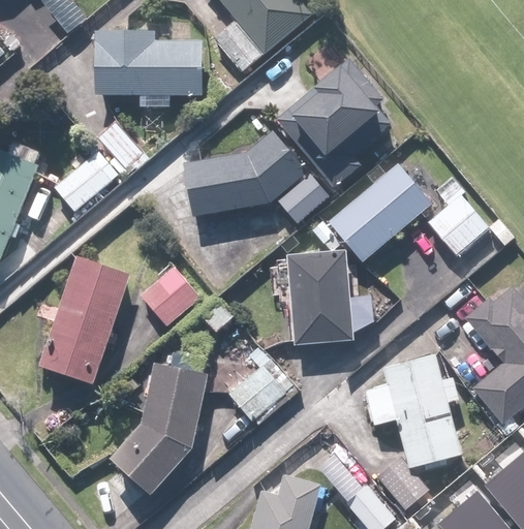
[(218,0),(237,22),(213,40),(241,73),(264,54),(310,14),(298,0),(218,0)]
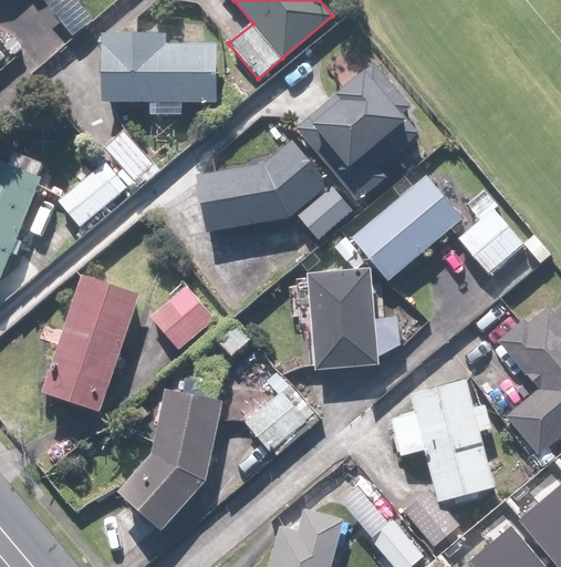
[(105,100),(149,101),(149,114),(180,115),(182,102),(217,104),(219,45),(166,43),(166,33),(107,31),(107,44),(105,100)]
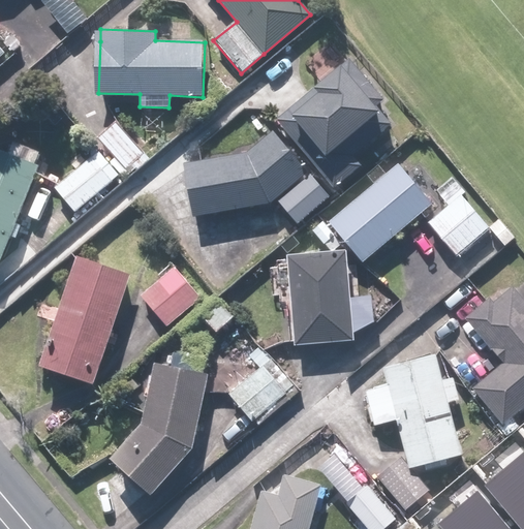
[(344,145),(384,110),(379,103),(384,98),(347,56),(302,96),(274,121),(334,189),(362,164),(344,145)]
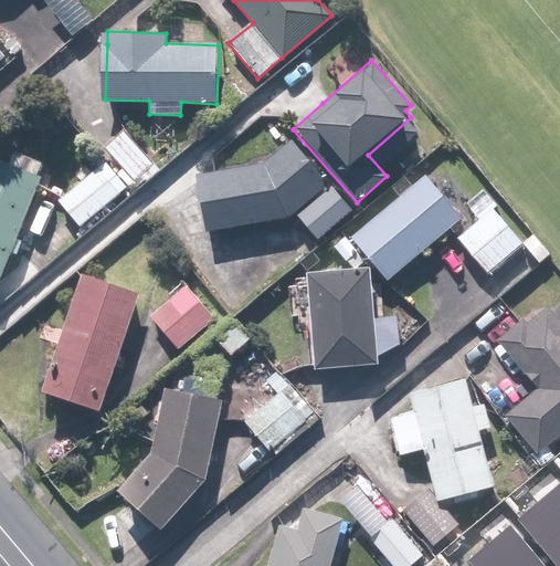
[(118,127),(101,143),(134,178),(150,163),(118,127)]
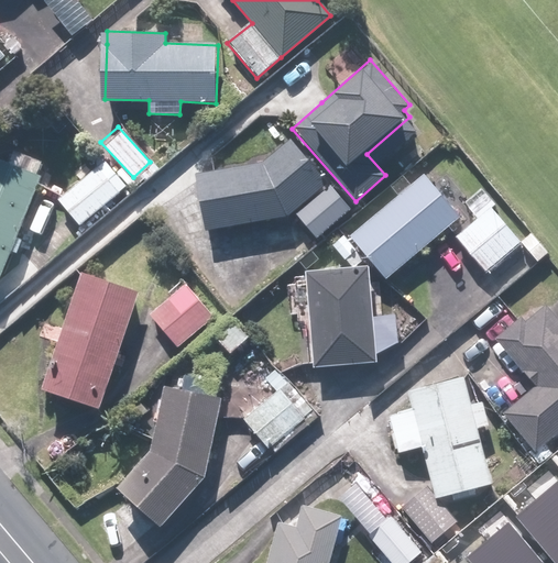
[(406,135),(385,153),(398,168),(419,151),(406,135)]
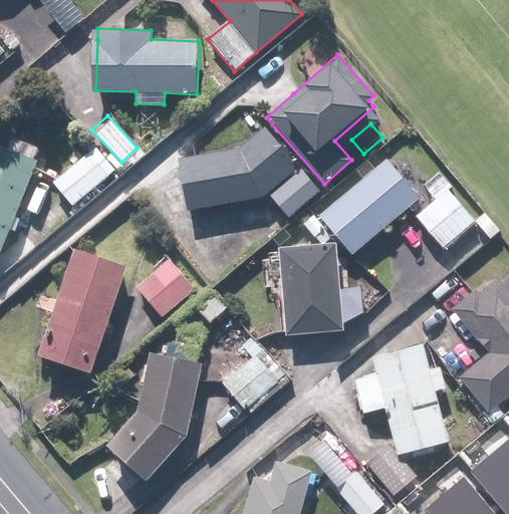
[(188,211),(227,204),(230,216),(245,213),(243,201),(268,197),(285,217),(317,190),(299,168),(263,125),(236,149),(179,159),(188,211)]
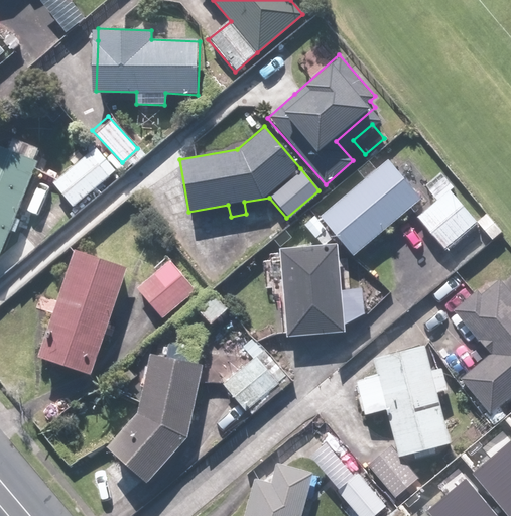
[(0,260),(42,150),(0,133),(0,260)]
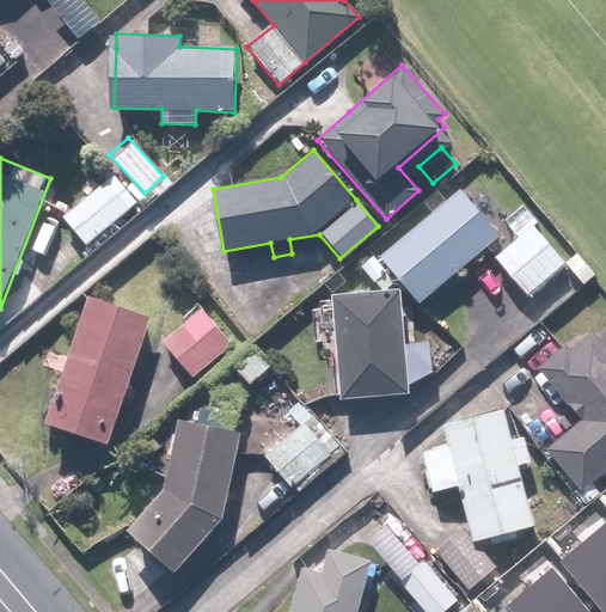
[(104,179),(62,216),(87,245),(129,208),(104,179)]
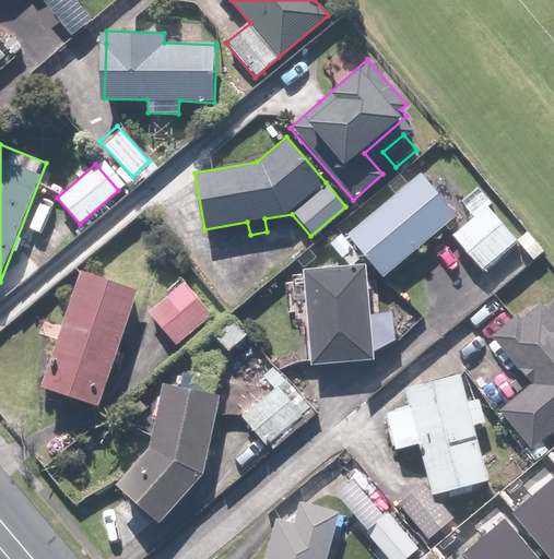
[(420,170),(346,234),(384,276),(457,214),(420,170)]
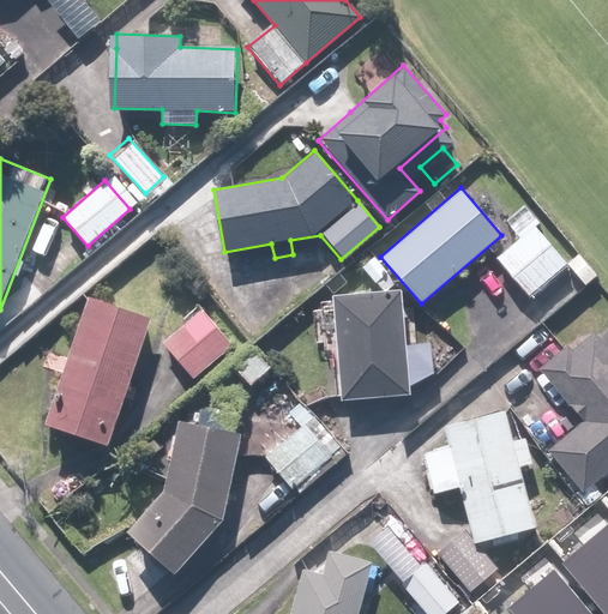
[(501,221),(516,236),(492,258),(528,299),(566,265),(533,227),(537,223),(521,204),(501,221)]
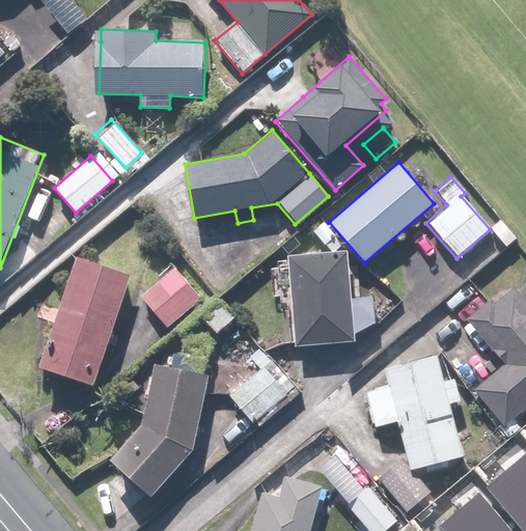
[(375,297),(351,297),(350,252),(288,253),(291,344),(355,342),(354,332),(375,325),(375,297)]
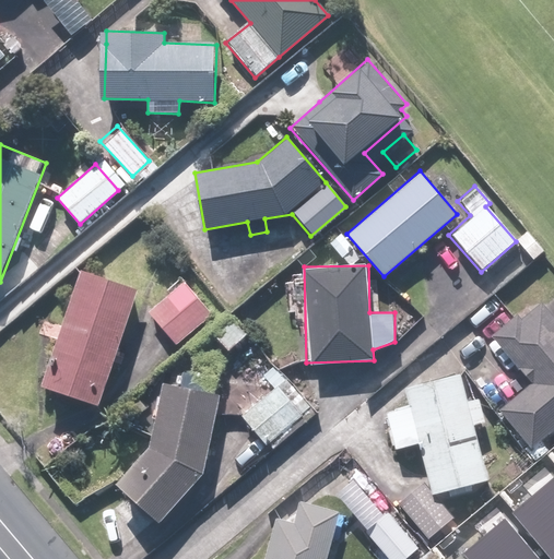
[(81,272),(43,387),(101,406),(139,290),(81,272)]
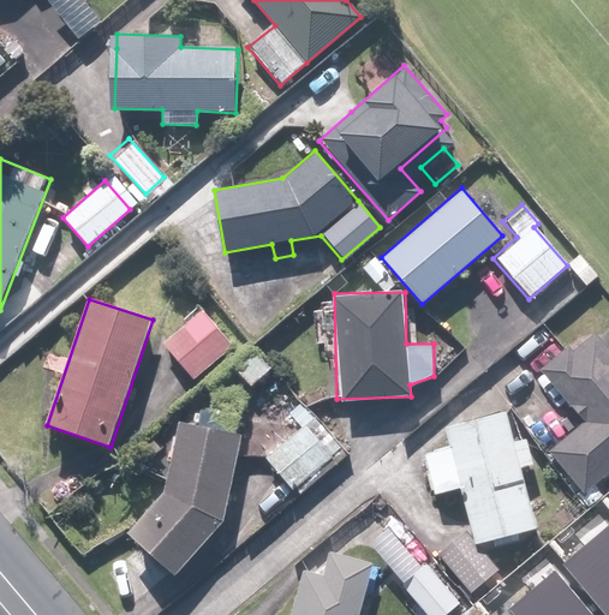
[(180,318),(184,323),(161,342),(192,381),(232,347),(199,310),(196,305),(180,318)]
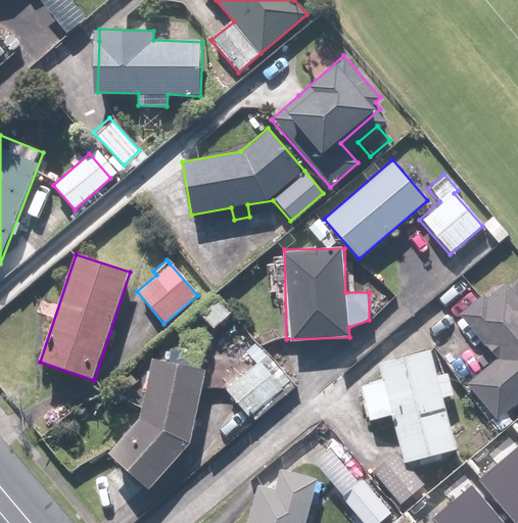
[(466,383),(497,419),(517,400),(517,297),(502,278),(459,314),(497,358),(466,383)]
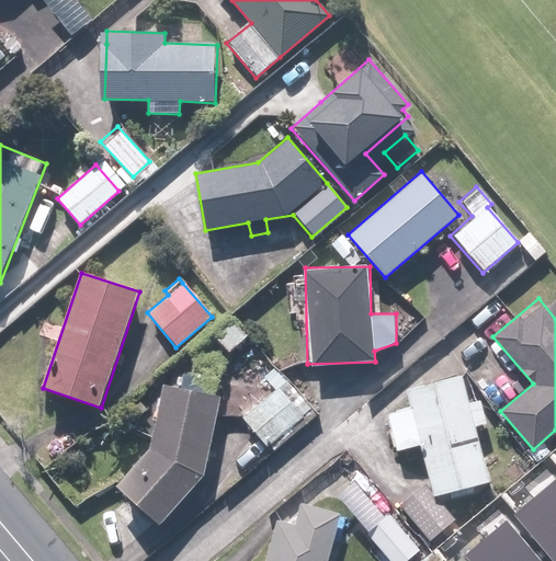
[(206,332),(225,354),(231,348),(241,359),(256,347),(228,315),(206,332)]
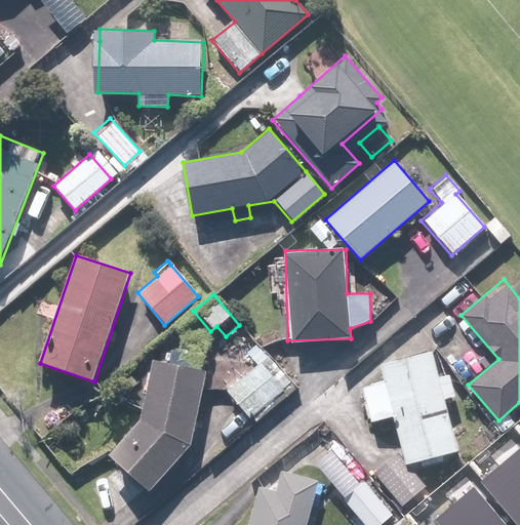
[(112,454),(152,490),(193,445),(207,370),(201,369),(203,355),(171,349),(168,363),(153,360),(142,422),(112,454)]
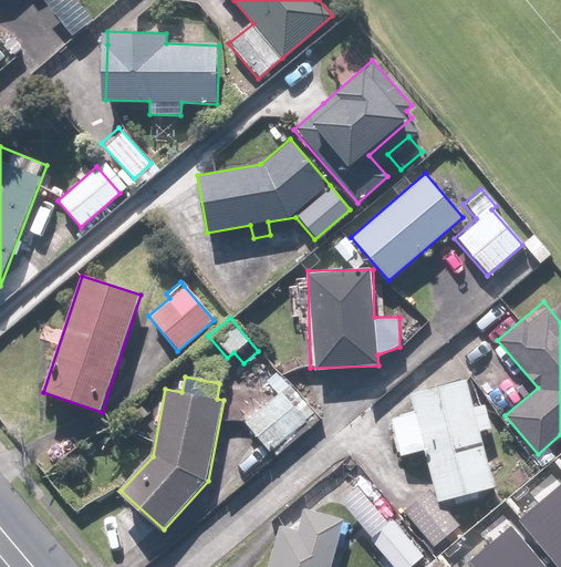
[(250,393),(260,404),(241,421),(269,452),(305,421),(278,389),(268,378),(250,393)]
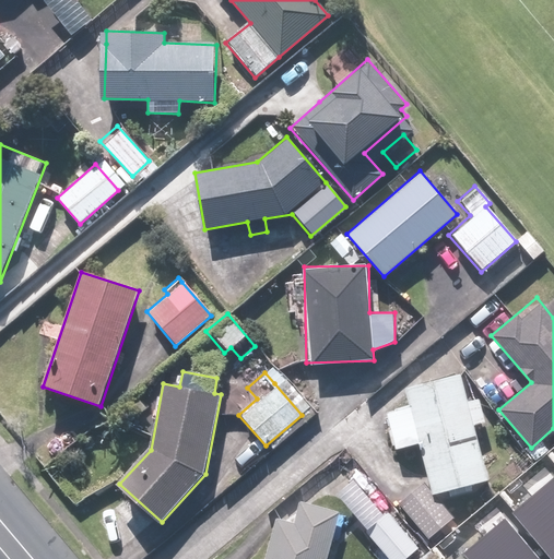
[(460,373),(405,388),(410,404),(385,411),(395,449),(421,442),(434,494),(448,490),(449,496),(471,490),(470,485),(488,479),(474,425),(484,423),(478,399),(468,401),(460,373)]
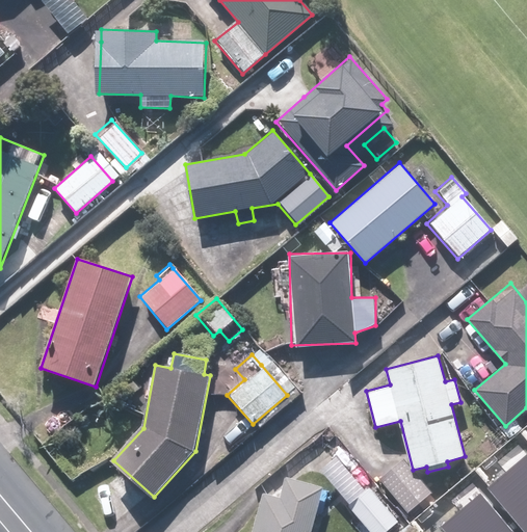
[(485,487),(523,531),(526,531),(526,456),(525,454),(485,487)]
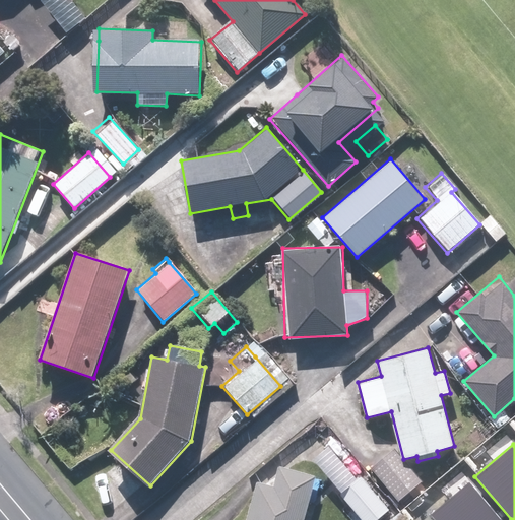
[(355,479),(327,447),(310,461),(359,519),(375,519),(388,510),(360,475),(355,479)]
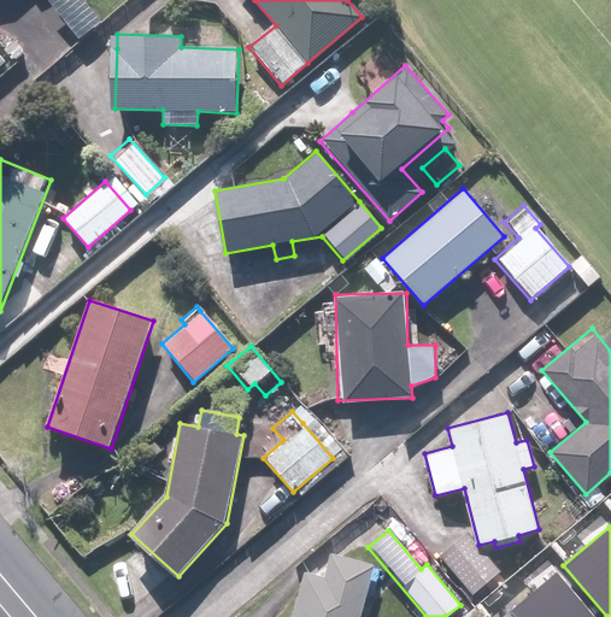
[(466,533),(438,557),(471,594),(499,570),(466,533)]
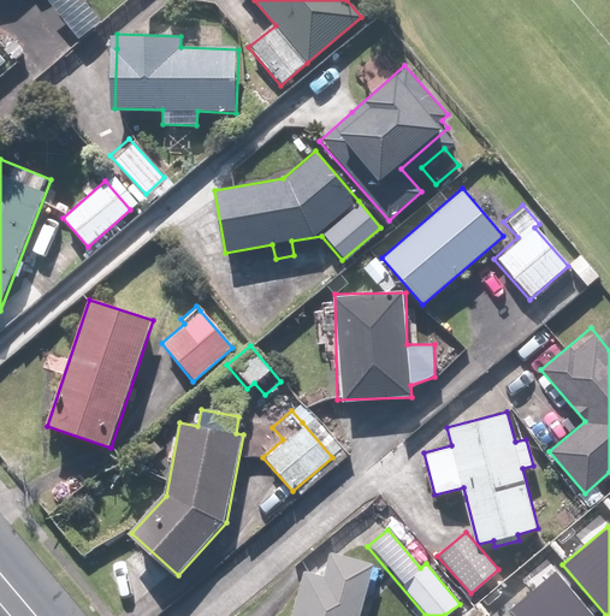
[(305,570),(291,615),(360,615),(374,564),(331,552),(324,576),(305,570)]
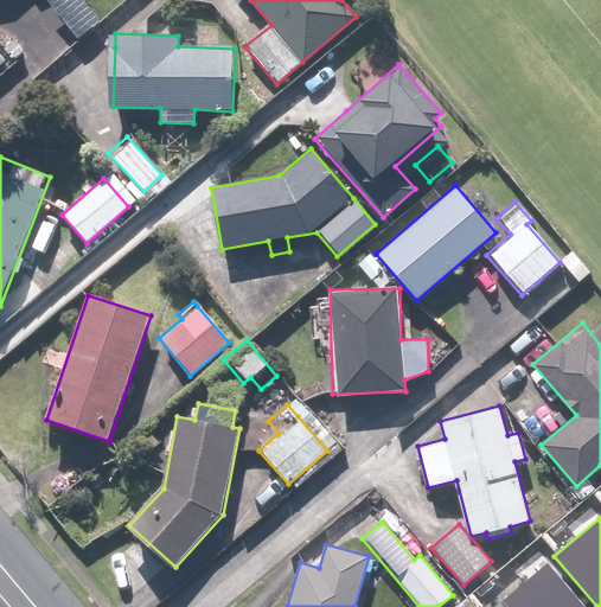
[(494,606),(496,606),(573,606),(539,567),(494,606)]
